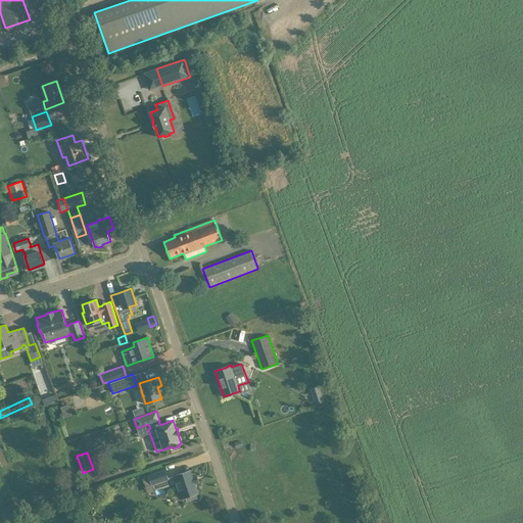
[(168,478),(165,470),(155,474),(148,476),(152,485),(153,485),(154,490),(159,488),(162,487),(160,482),(169,479),(168,478)]
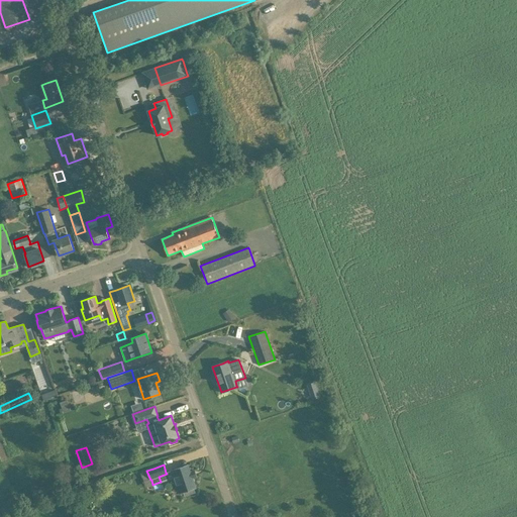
[(188,464),(179,469),(172,471),(170,472),(173,479),(175,478),(175,479),(177,478),(182,491),(183,491),(184,491),(184,492),(185,492),(185,493),(186,493),(187,494),(188,494),(189,494),(190,494),(191,493),(192,492),(193,492),(193,491),(193,490),(193,489),(193,488),(194,487),(195,487),(192,478),(196,477),(194,471),(190,472),(188,464)]
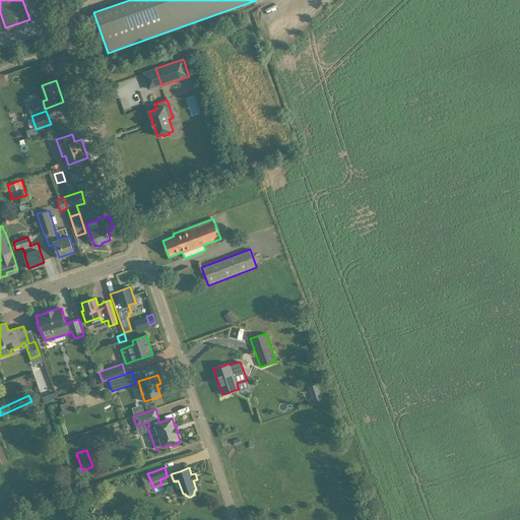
[(76,480),(79,490),(87,486),(85,478),(76,480)]
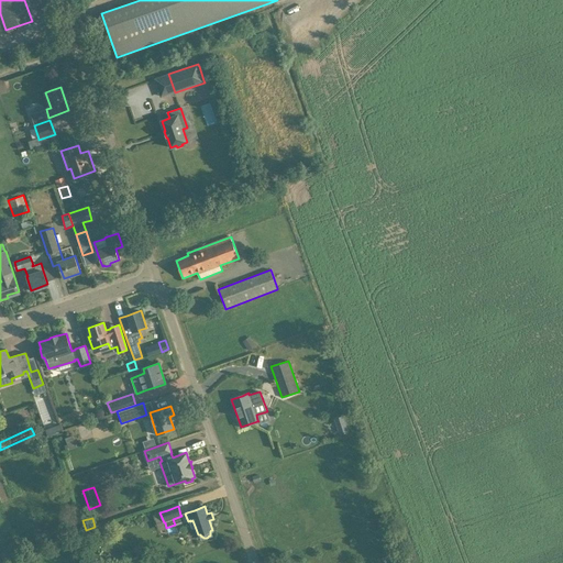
[(106,538),(107,528),(98,527),(97,537),(106,538)]
